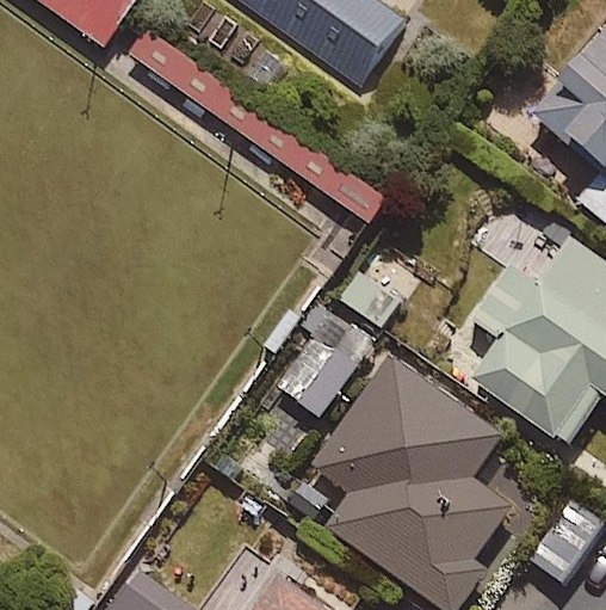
[(135,0),(30,0),(100,49),(135,0)]
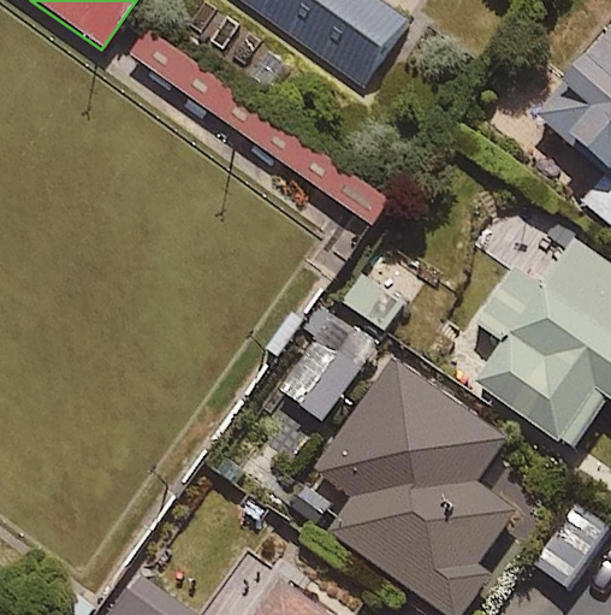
[(403,22),(373,0),(235,0),(356,88),(403,22)]
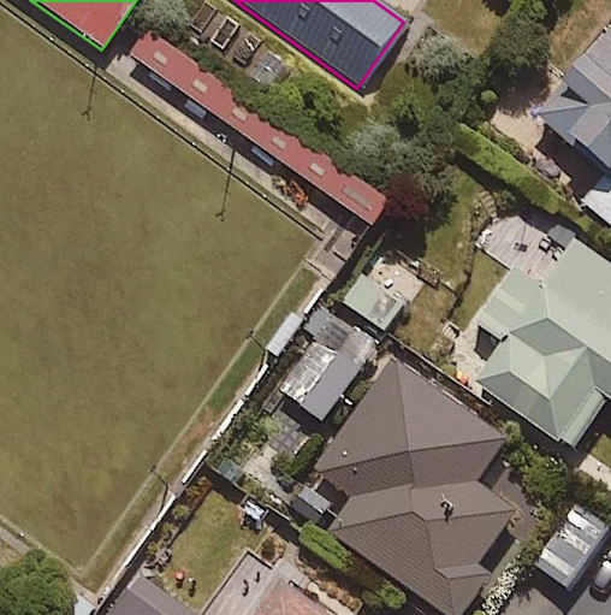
[(610,23),(534,113),(605,175),(583,200),(610,224),(610,23)]
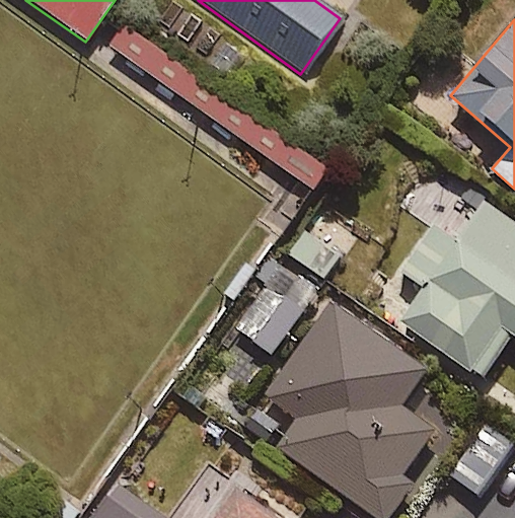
[(326,168),(126,25),(112,47),(312,189),(326,168)]
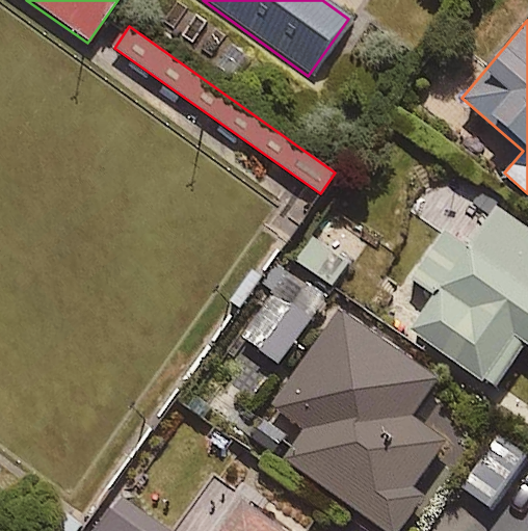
[(527,228),(471,188),(408,276),(433,293),(408,328),(493,387),(525,340),(527,341),(527,228)]
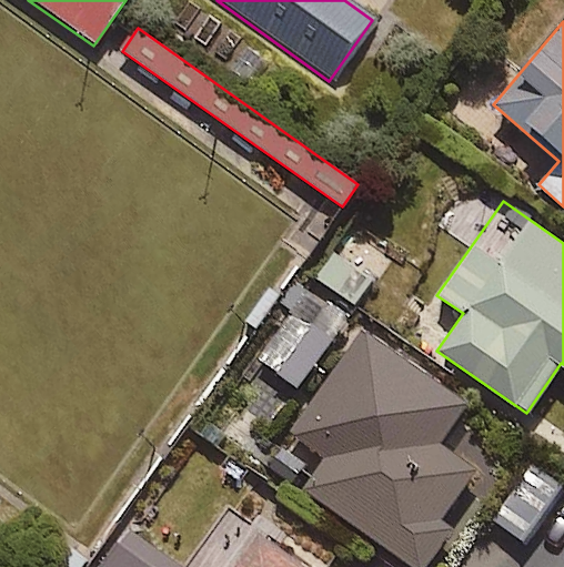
[(368,275),(330,253),(315,280),(353,301),(368,275)]
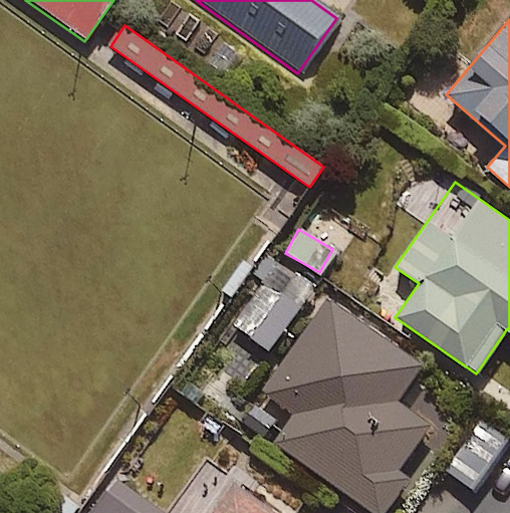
[(314,290),(267,253),(220,314),(267,351),(314,290)]
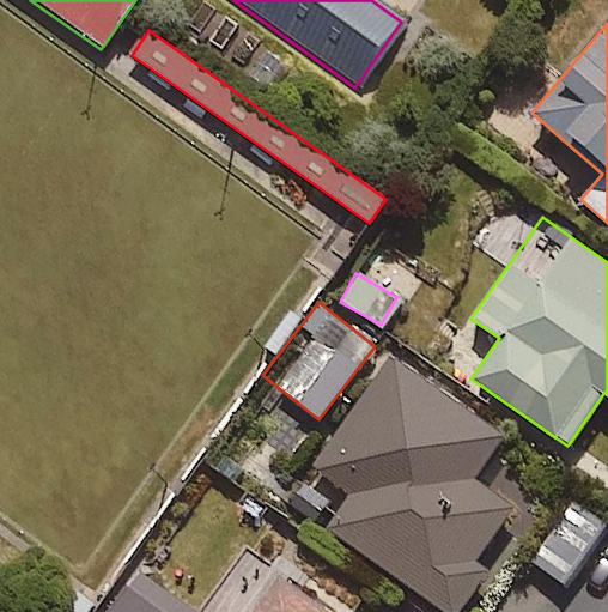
[(479,411),(401,356),(317,474),(348,496),(327,527),(447,611),(457,611),(488,568),(475,559),(514,506),(445,456),(479,411)]
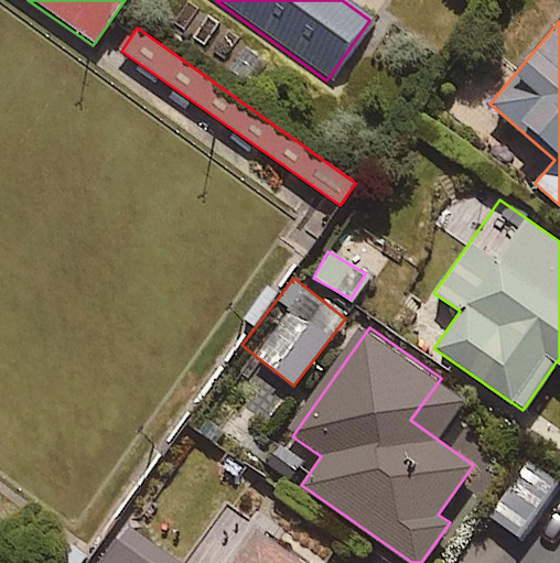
[(307,562),(227,507),(187,562),(178,562),(127,527),(100,562),(307,562)]
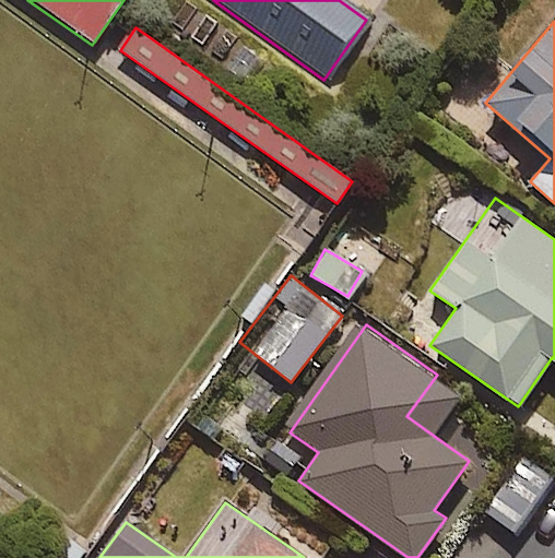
All buildings are outlined.
